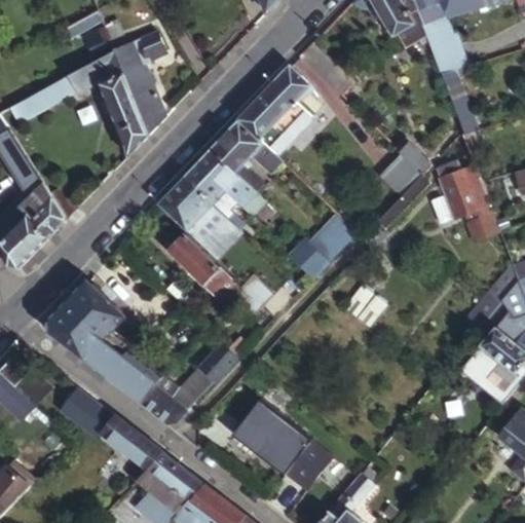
[(262,0),(267,12),(277,1),(277,0),(262,0)]
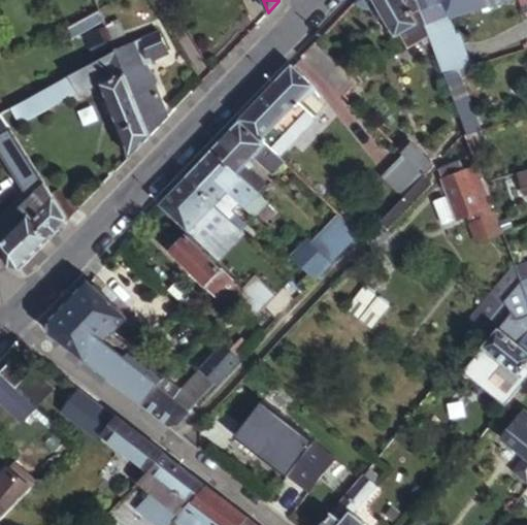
[(373,0),(394,34),(398,32),(406,47),(429,35),(425,24),(416,0),(373,0)]
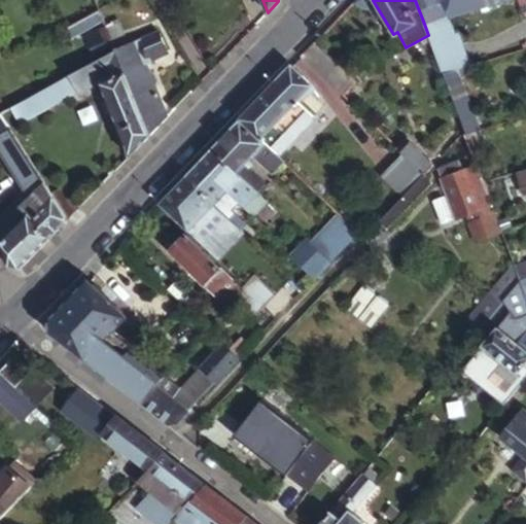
[(415,0),(424,24),(448,16),(504,0),(415,0)]
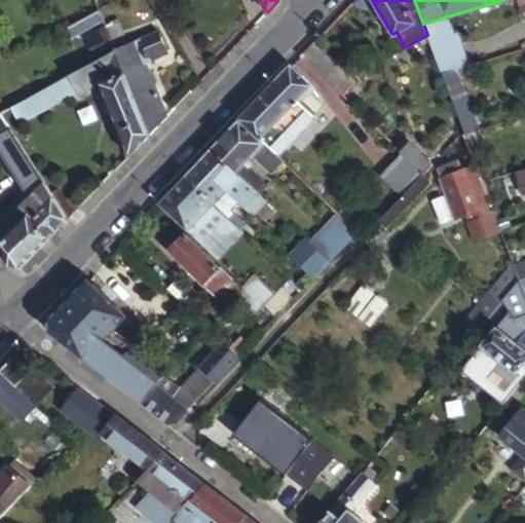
[(112,12),(101,16),(105,26),(108,34),(118,29),(112,12)]
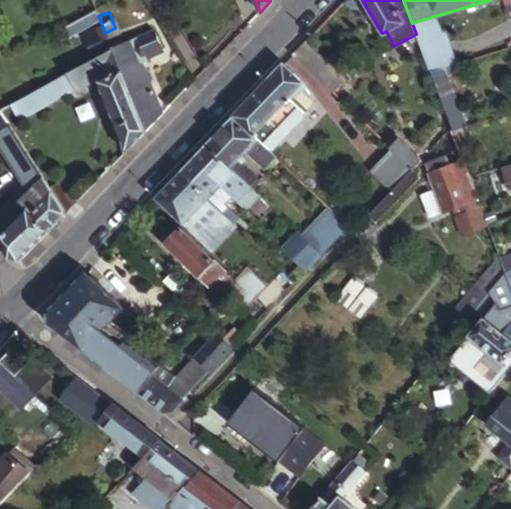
[(412,23),(416,34),(429,70),(456,62),(445,29),(440,31),(435,16),(412,23)]
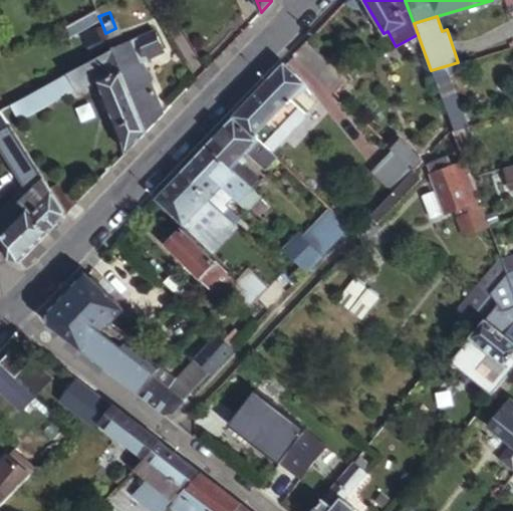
[(112,50),(105,33),(102,25),(92,29),(101,55),(112,50)]
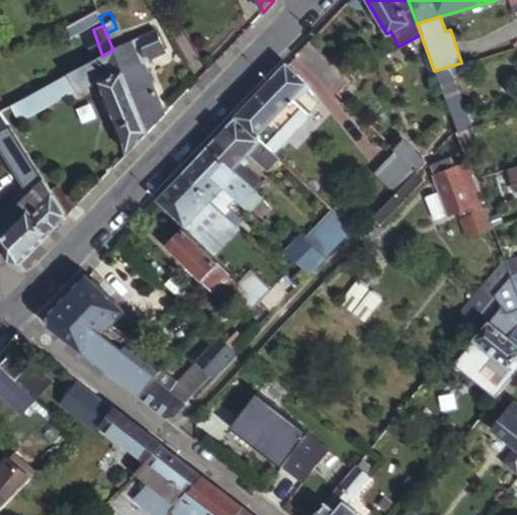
[(146,132),(164,112),(143,62),(148,60),(146,57),(166,48),(157,28),(113,51),(146,132)]
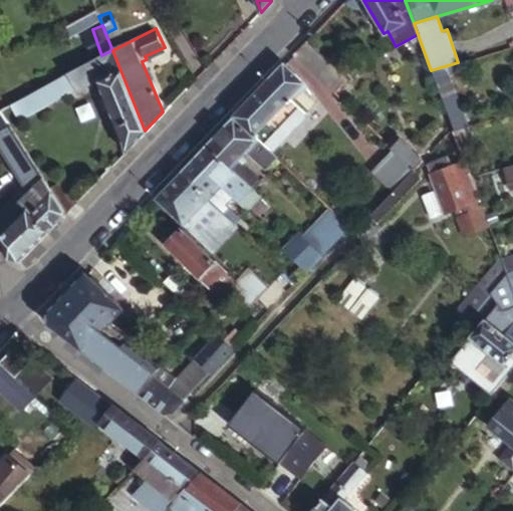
[(294,50),(335,90),(347,77),(306,37),(294,50)]
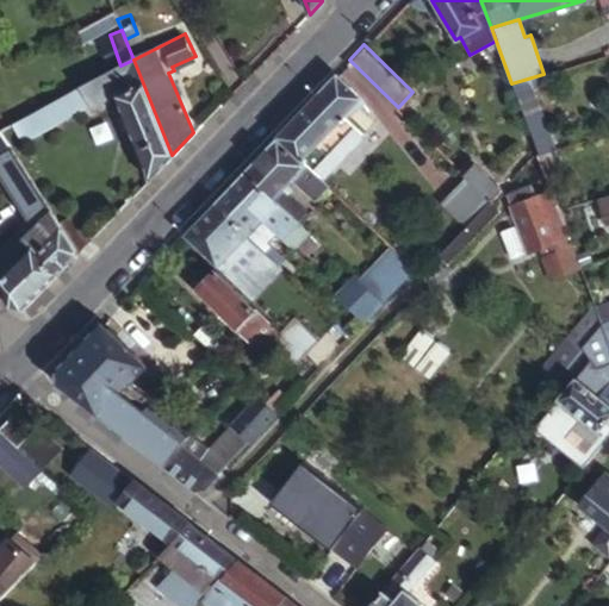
[(172,155),(134,60),(120,66),(100,76),(79,87),(88,105),(89,108),(117,97),(148,179),(172,155)]
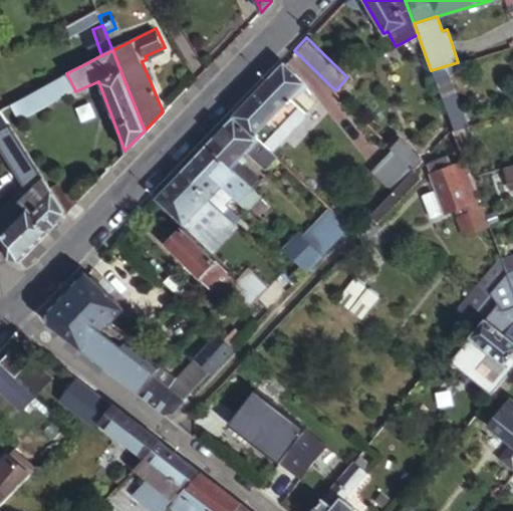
[(453,130),(464,126),(468,125),(449,72),(464,67),(462,61),(458,62),(431,70),(453,130)]
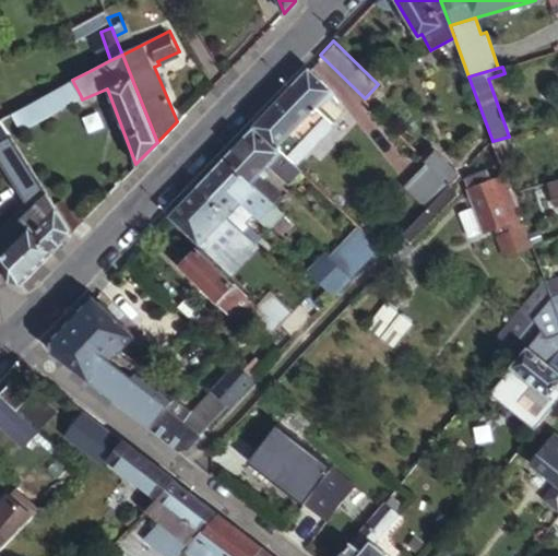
[(308,68),(252,125),(285,155),(324,115),(315,105),(330,90),(308,68)]
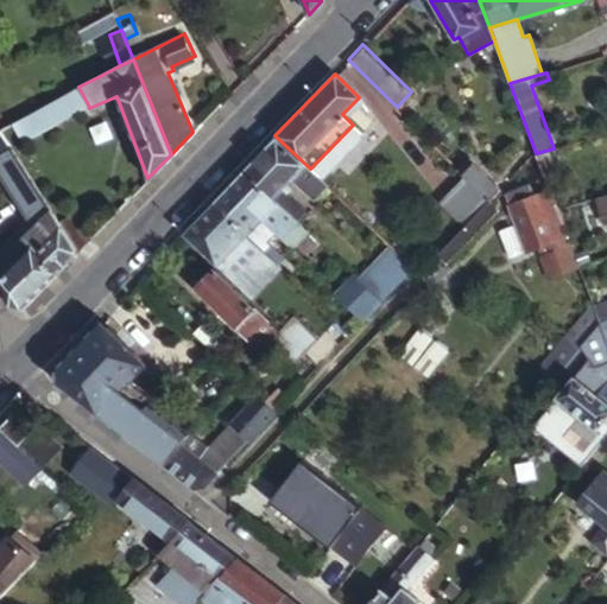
[(88,105),(78,87),(0,127),(0,131),(11,146),(88,105)]
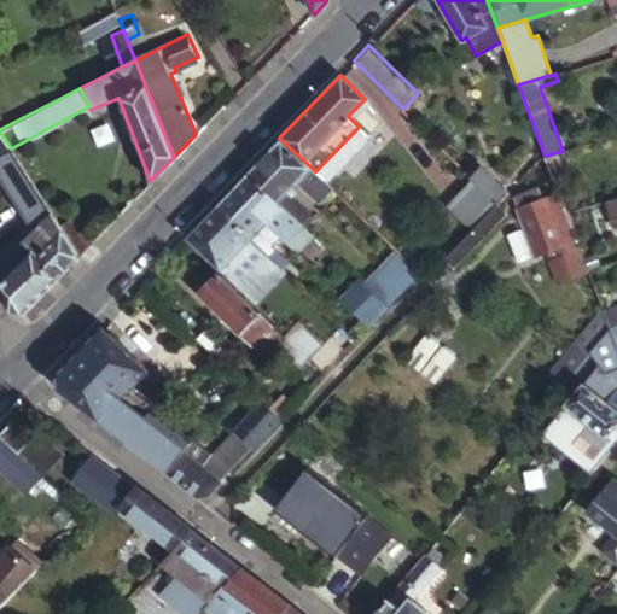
[(11,148),(0,133),(0,180),(33,229),(23,239),(15,232),(0,247),(0,287),(11,315),(15,316),(19,316),(80,253),(58,221),(11,148)]
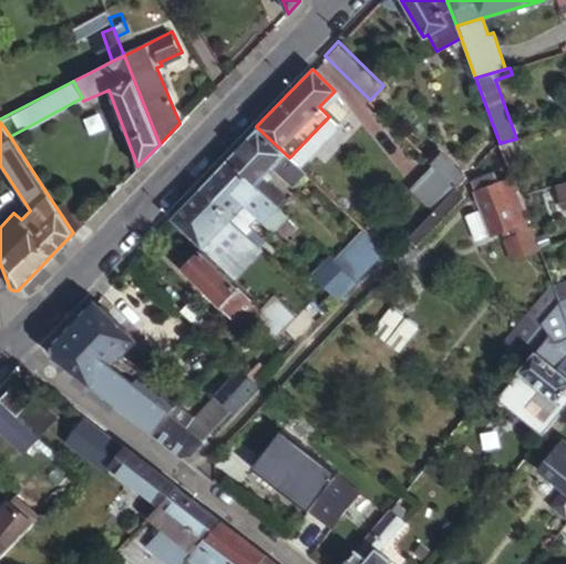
[(256,126),(224,160),(271,205),(279,197),(260,177),(270,166),(289,185),(302,171),(289,157),(256,126)]
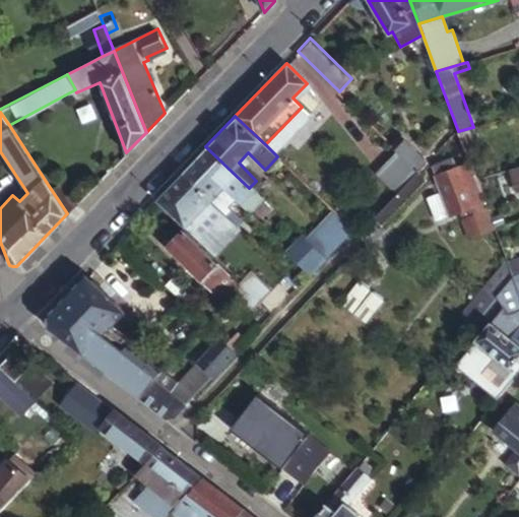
[(475,145),(469,128),(458,131),(465,149),(475,145)]
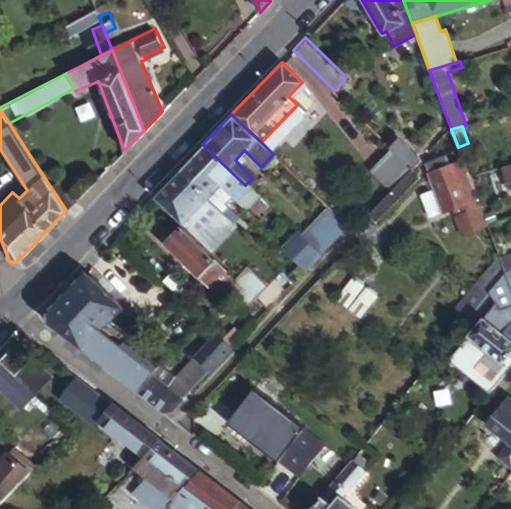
[(396,132),(387,142),(393,148),(414,168),(423,159),(396,132)]
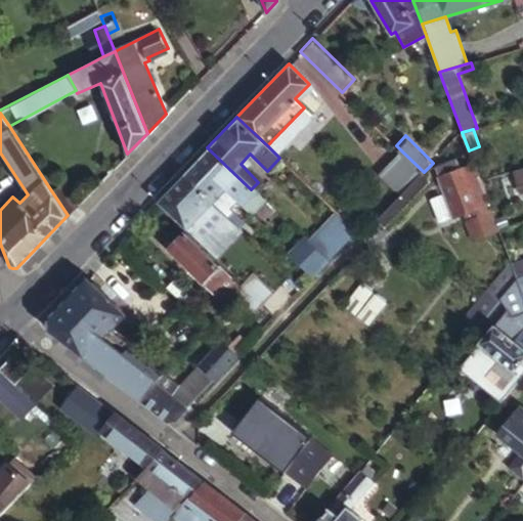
[(207,147),(192,162),(208,176),(209,174),(224,188),(223,190),(233,201),(236,203),(251,189),(207,147)]
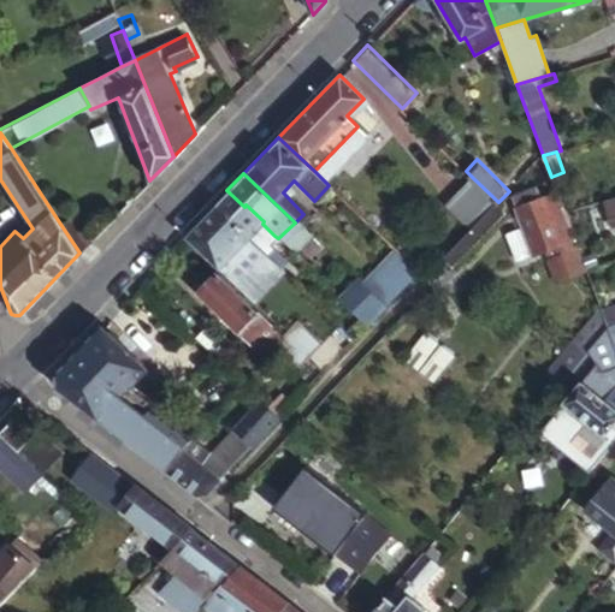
[(471,230),(498,202),(473,178),(448,205),(471,230)]
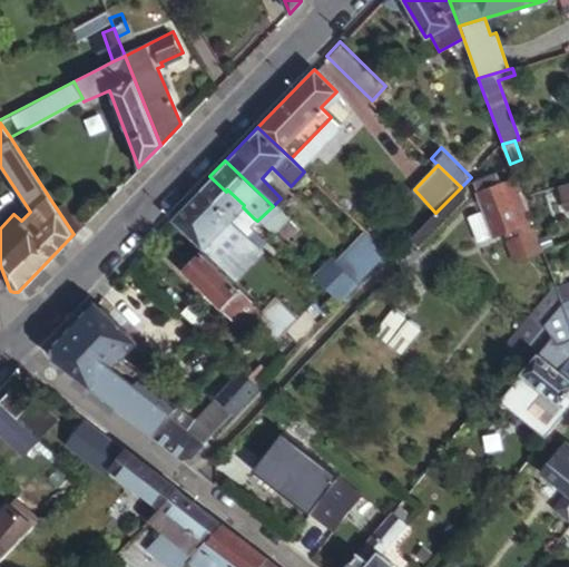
[(523,253),(541,246),(522,197),(516,178),(501,184),(497,174),(477,182),(486,208),(493,234),(508,230),(514,227),(523,253)]
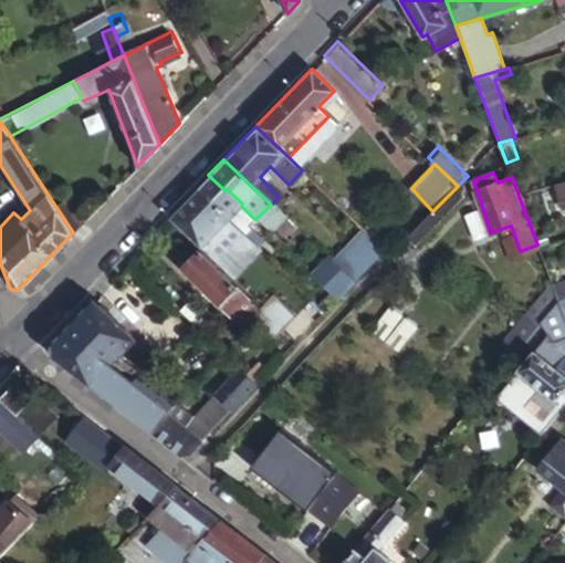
[(208,175),(196,187),(237,226),(258,244),(262,240),(246,223),(252,217),(241,206),(242,204),(226,188),(225,190),(208,175)]
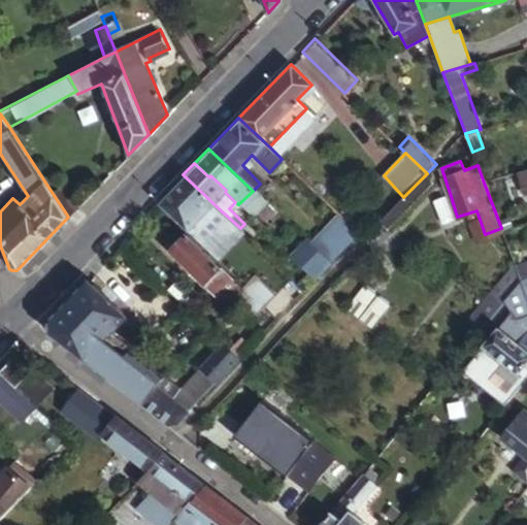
[(526,189),(526,168),(517,172),(523,191),(526,189)]
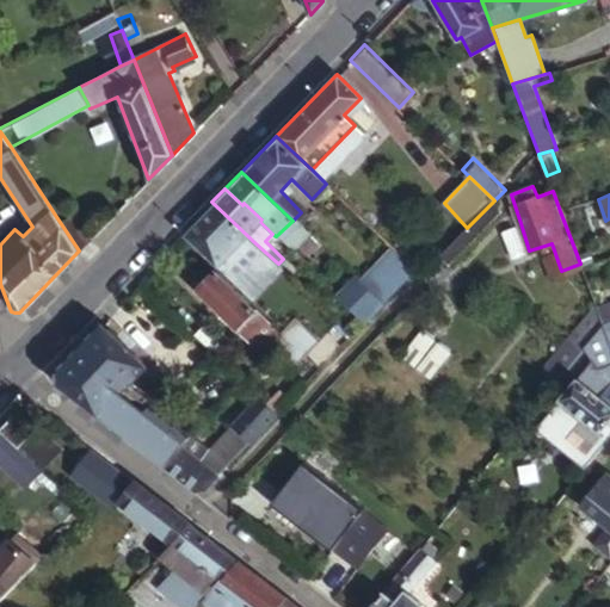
[(449,264),(503,209),(494,200),(467,228),(450,246),(439,256),(449,264)]
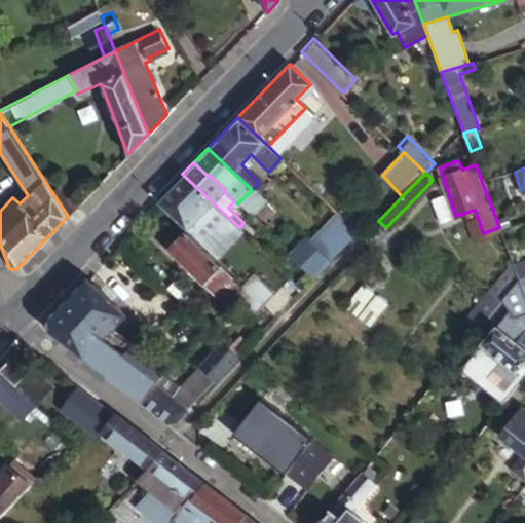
[(182,174),(155,201),(185,230),(215,258),(241,229),(239,227),(220,210),(182,174)]
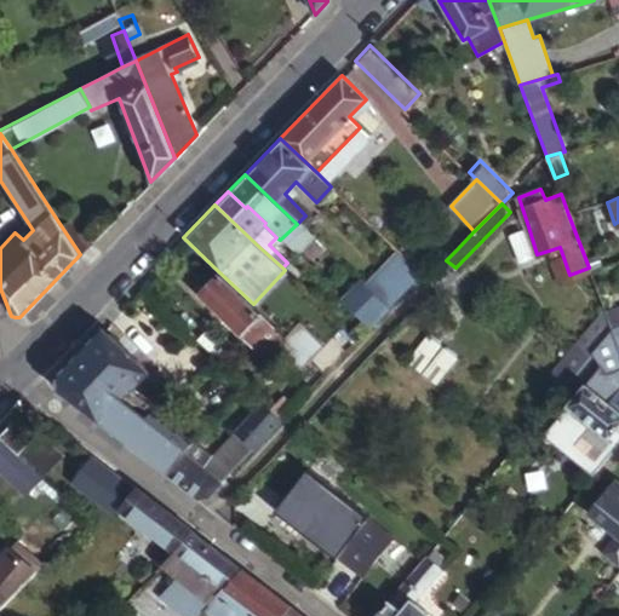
[(74,212),(58,222),(80,254),(92,241),(74,212)]
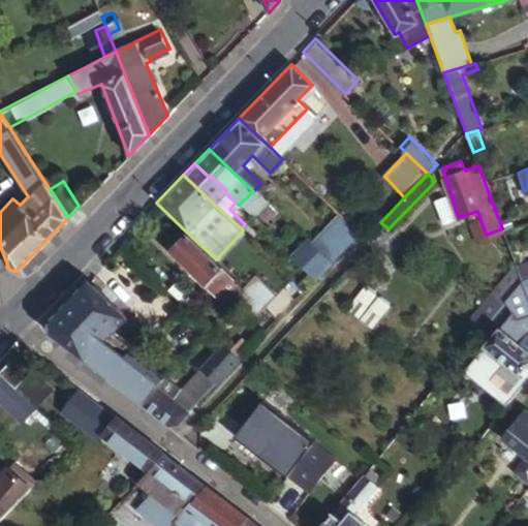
[(264,202),(253,191),(239,205),(250,215),(264,202)]
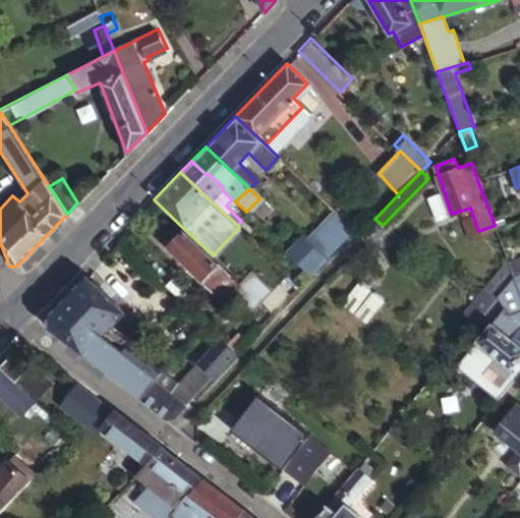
[(451,214),(444,190),(429,194),(437,218),(451,214)]
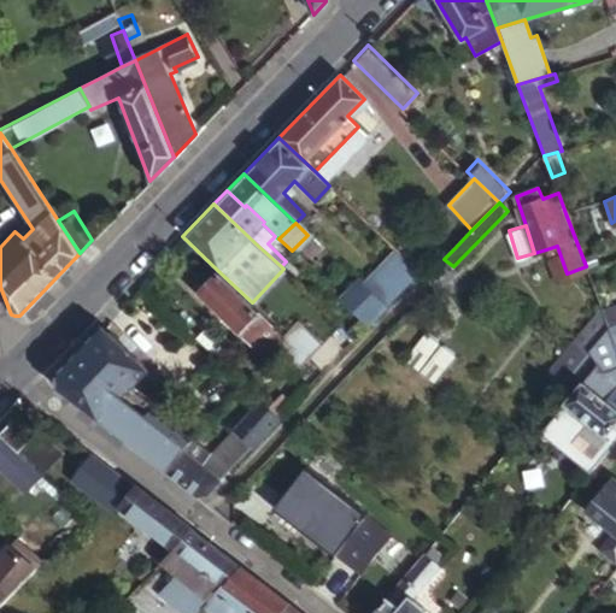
[(557,246),(550,248),(553,259),(550,260),(555,277),(567,273),(557,246)]
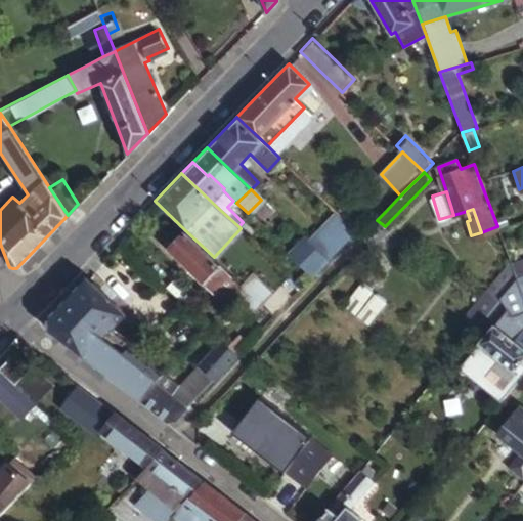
[(356,231),(337,212),(307,243),(328,261),(356,231)]
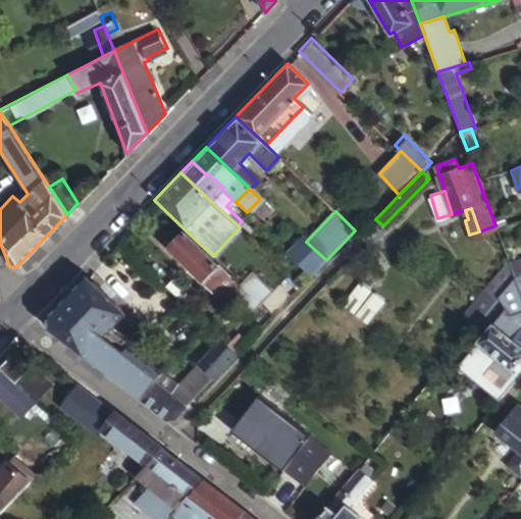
[(375,219),(360,235),(368,242),(383,225),(375,219)]
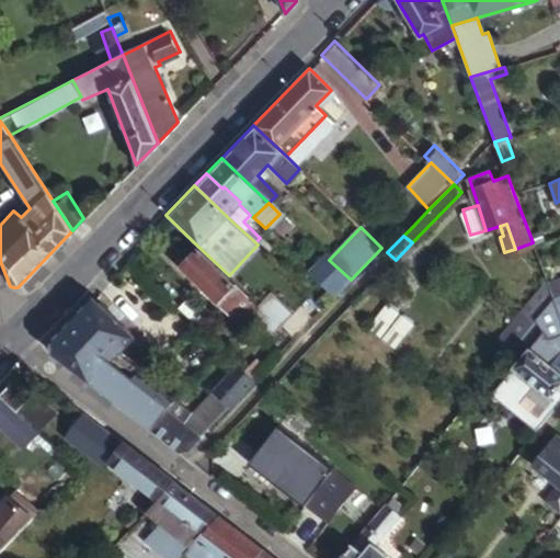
[(229,275),(197,246),(180,264),(225,308),(231,303),(237,307),(250,295),(229,275)]
